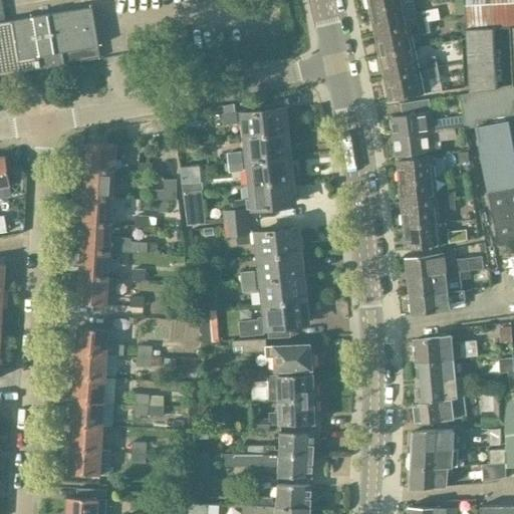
[(0,0),(0,74),(42,67),(99,58),(97,45),(91,6),(0,21),(0,0)]
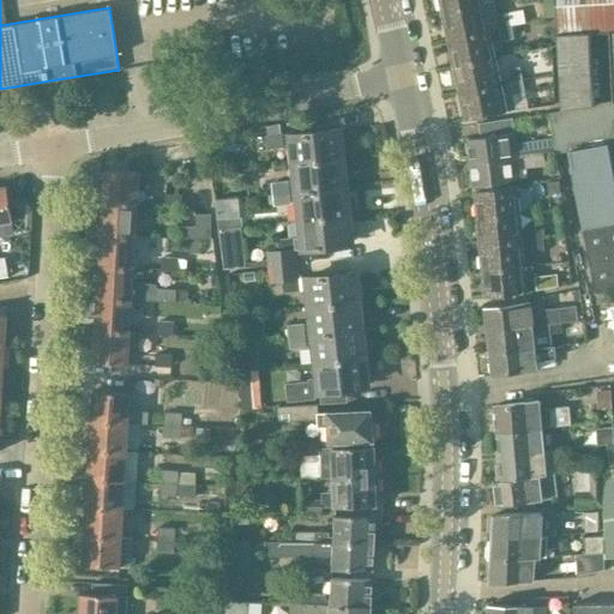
[(438,0),(441,13),(483,5),(481,0),(438,0)]
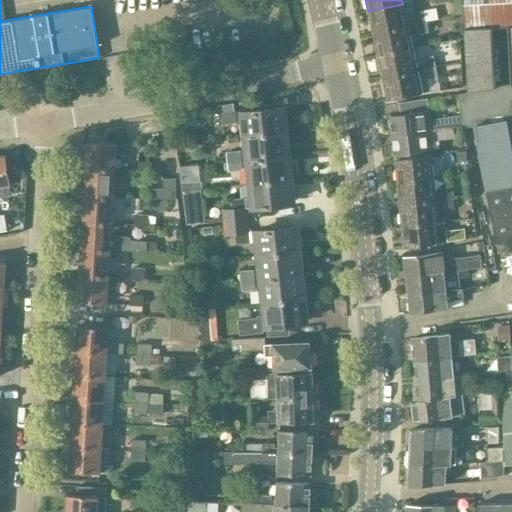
[(511,0),(462,0),(464,28),(467,91),(458,93),(461,115),(463,127),(474,124),(507,117),(511,141),(511,0)]
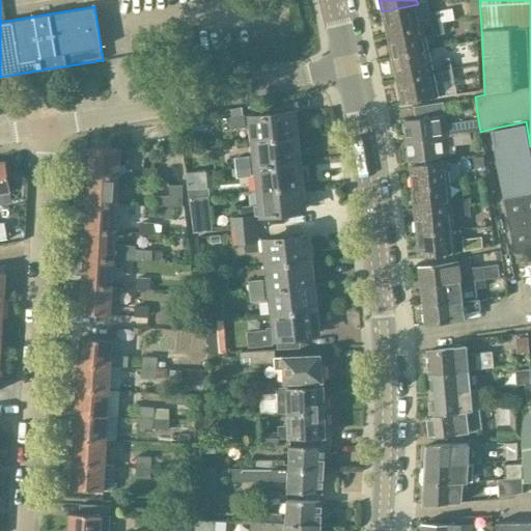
[(422,26),(431,25),(429,16),(420,18),(418,4),(382,11),(387,34),(422,27),(422,26)]
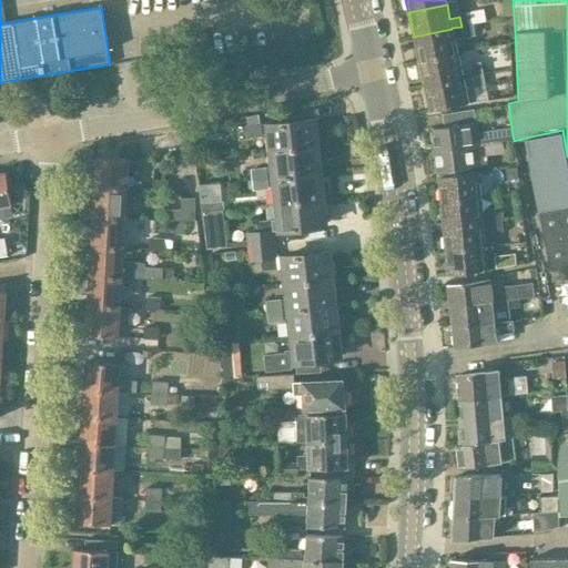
[(473,24),(470,12),(458,14),(459,17),(462,27),(473,24)]
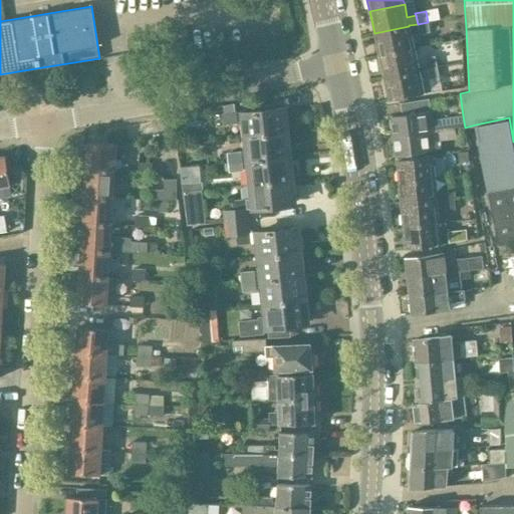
[(420,34),(430,32),(428,22),(418,24),(420,34)]
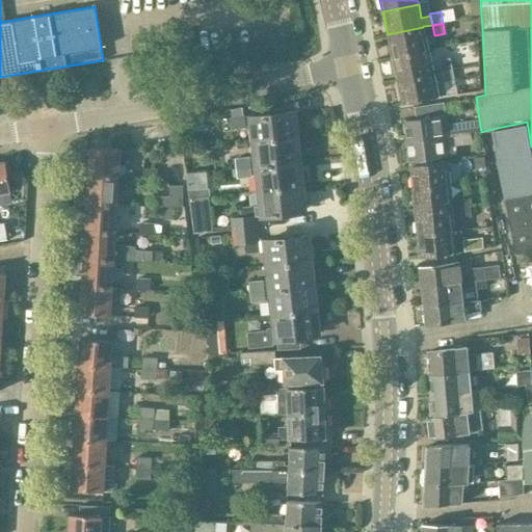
[(388,34),(393,58),(428,50),(423,27),(388,34)]
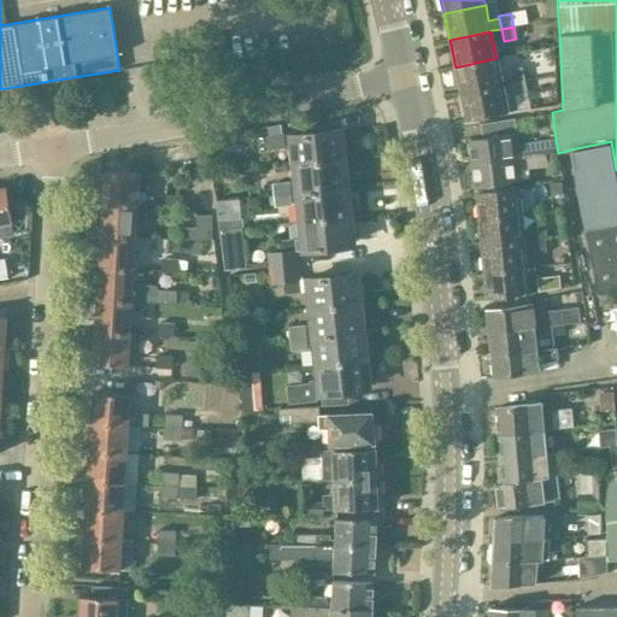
[(456,68),(460,94),(503,86),(497,58),(456,68)]
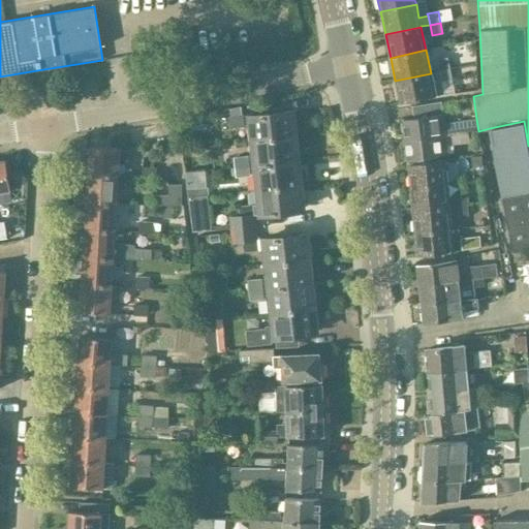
[(437,60),(439,71),(449,69),(447,58),(437,60)]
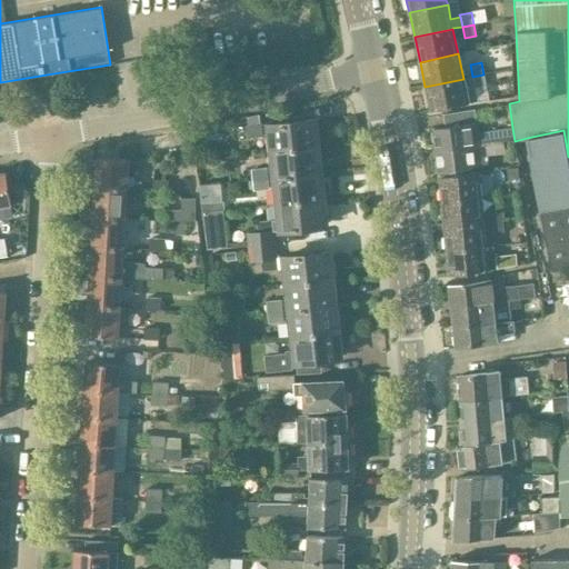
[(475,88),(487,86),(483,75),(472,77),(475,88)]
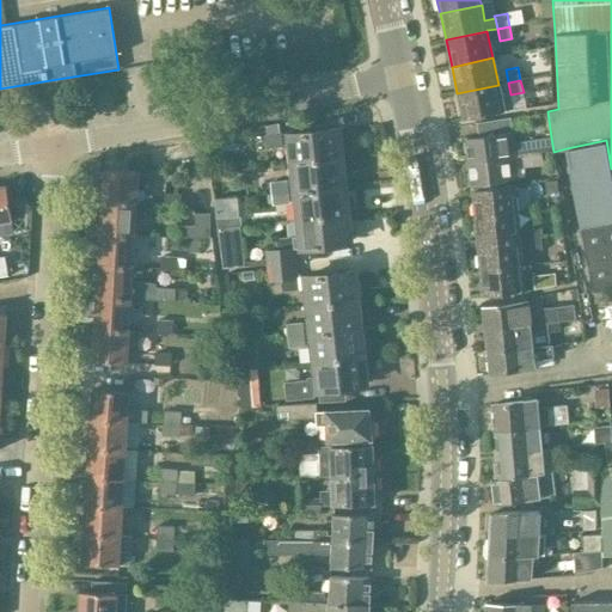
[(463,121),(503,111),(499,85),(457,93),(463,121)]
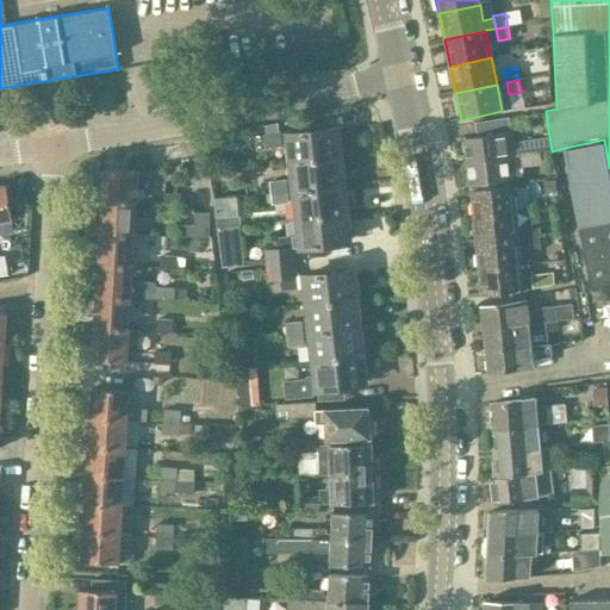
[(477,135),(510,130),(509,116),(475,120),(477,135)]
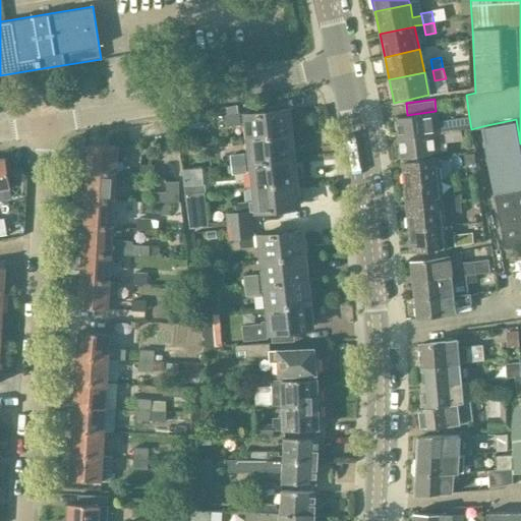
[(285,117),(284,109),(247,113),(248,124),(253,124),(255,137),(291,133),(289,117),(285,117)]
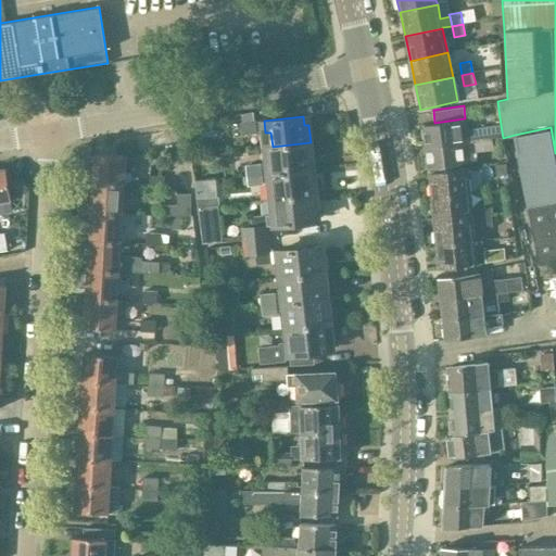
[(434,123),(424,125),(425,128),(421,131),(422,138),(426,141),(427,147),(491,139),(489,126),(466,129),(465,118),(434,123)]
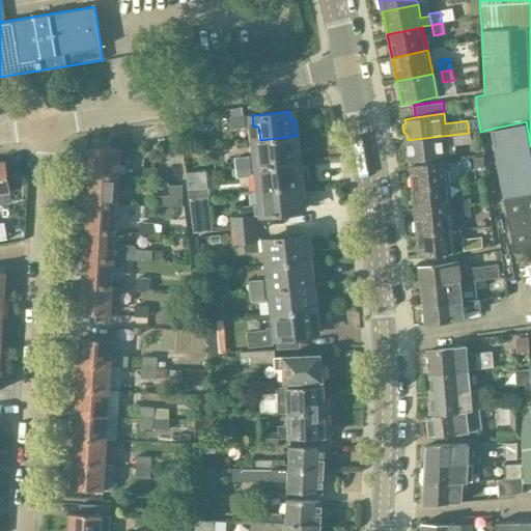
[(230,130),(242,128),(240,115),(228,116),(230,130)]
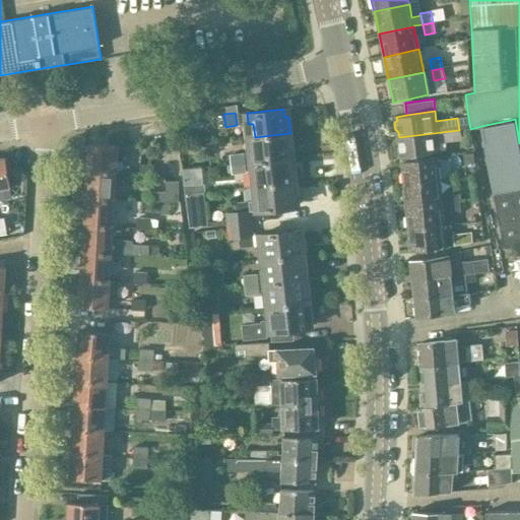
[(459,130),(461,130),(470,129),(468,117),(457,118),(459,130)]
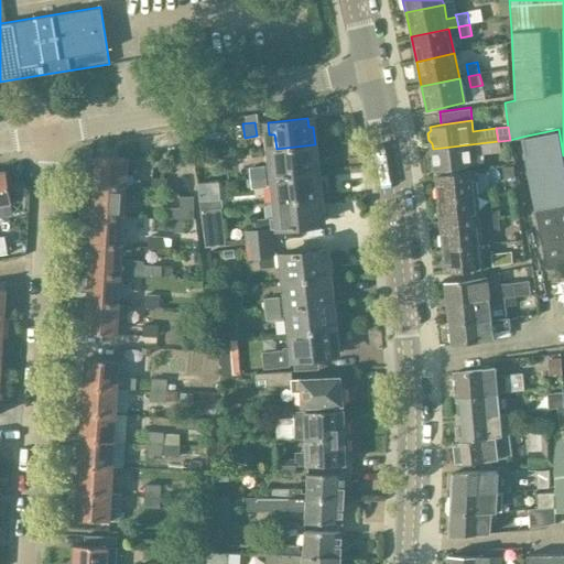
[(527,162),(531,184),(563,177),(563,155),(559,129),(522,137),(527,162)]
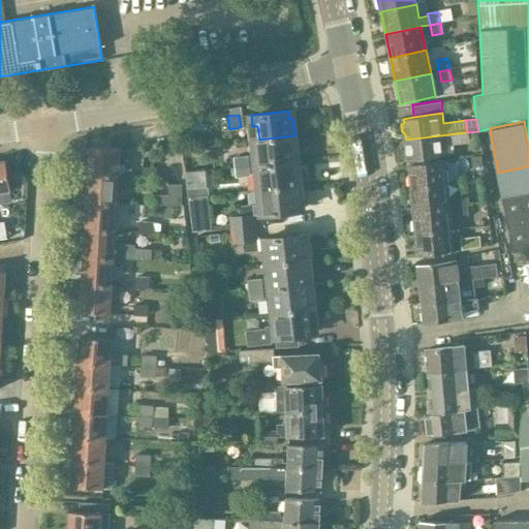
[(406,147),(405,151),(405,157),(408,159),(408,160),(447,155),(446,146),(455,145),(455,144),(470,142),(469,132),(467,132),(406,139),(406,147)]
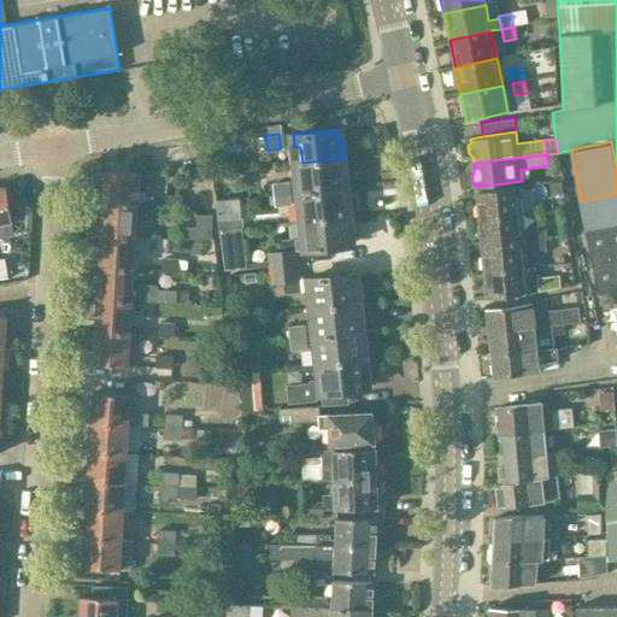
[(298,178),(298,181),(299,192),(342,186),(341,178),(347,177),(345,158),(303,163),(304,177),(298,178)]
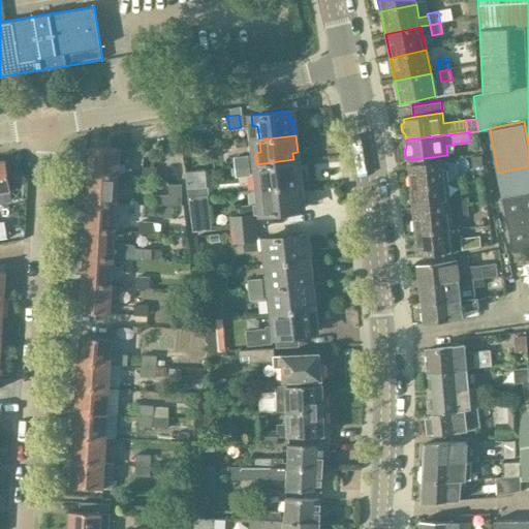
[(120,147),(92,145),(90,172),(118,174),(120,147)]
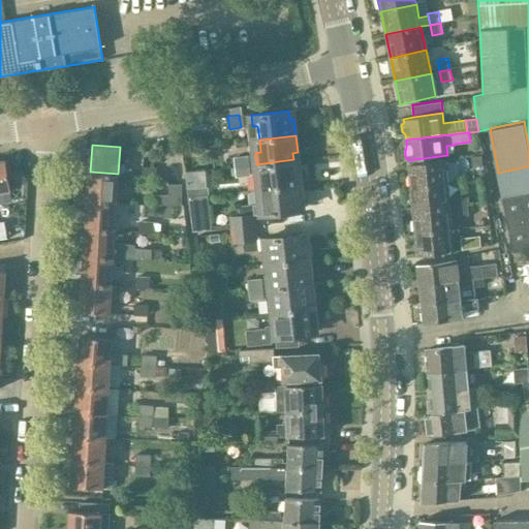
[(245,165),(244,156),(232,157),(234,166),(245,165)]
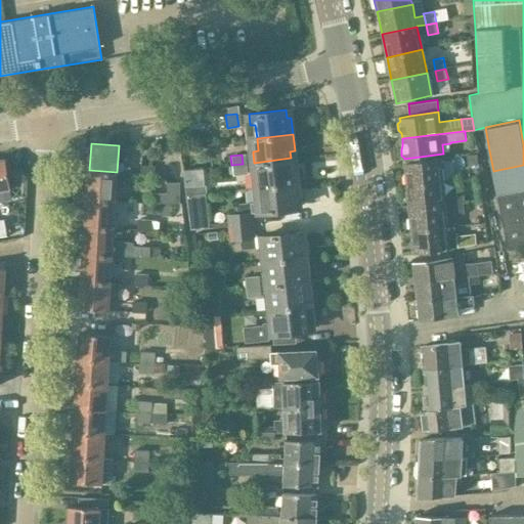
[(406,185),(443,180),(441,157),(407,161),(408,173),(405,173),(406,185)]
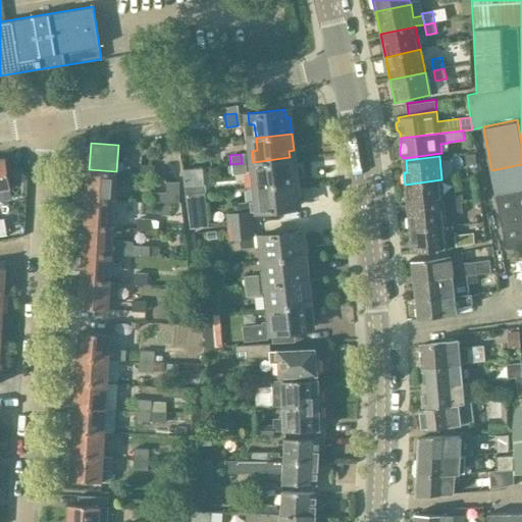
[(253,162),(254,173),(259,172),(261,185),(297,180),(296,165),(291,165),(290,157),(253,162)]
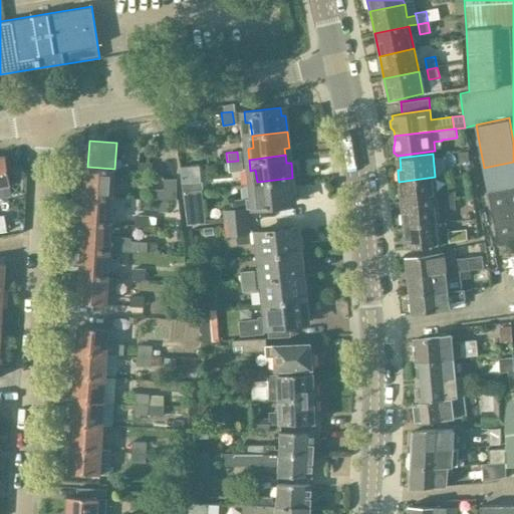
[(6,156),(0,157),(0,185),(10,184),(7,166),(6,156)]
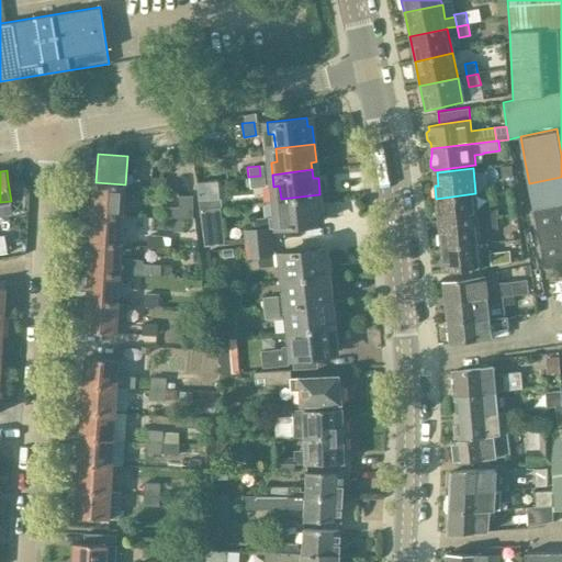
[(248,177),(250,189),(262,188),(260,176),(248,177)]
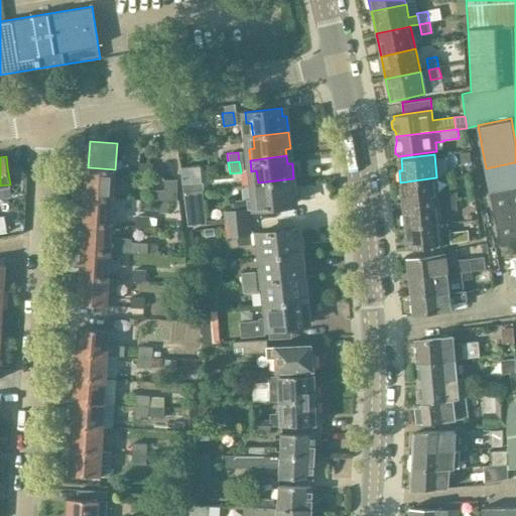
[(152,163),(139,162),(138,170),(152,171),(152,163)]
